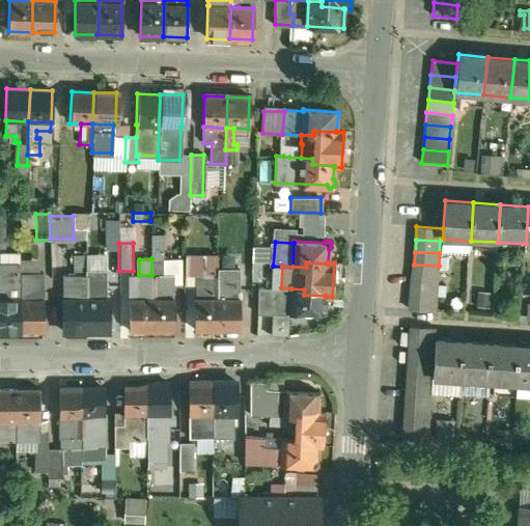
[(20,265),(0,265),(0,298),(0,330),(21,331),(21,330),(20,275),(20,272),(20,265)]
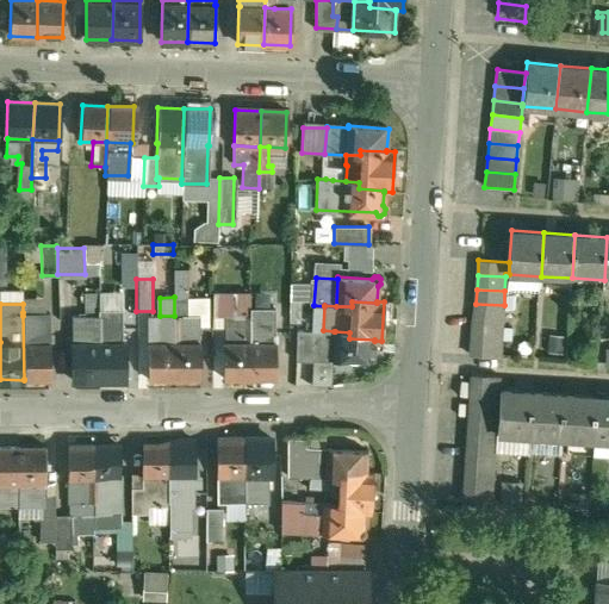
[(504,305),(476,304),(474,318),(503,319),(504,305)]
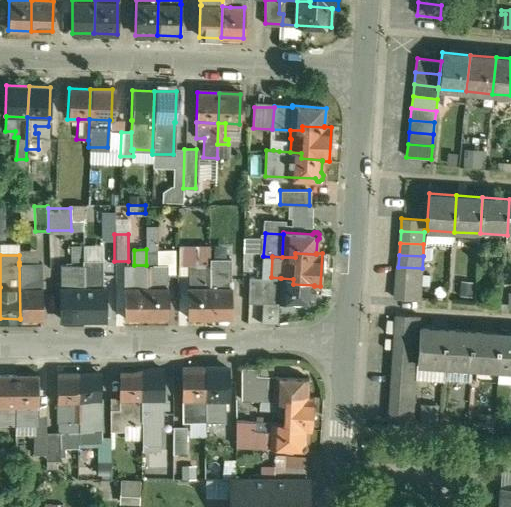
[(231,257),(210,258),(210,265),(209,265),(209,287),(229,287),(229,280),(231,280),(231,257)]
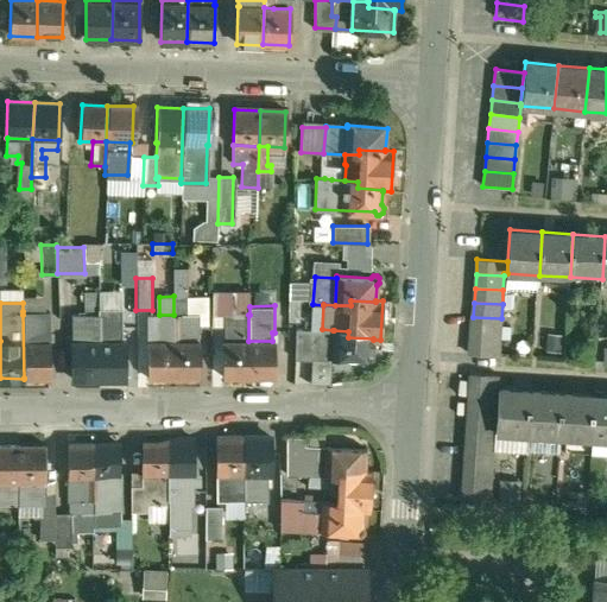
[(121,308),(97,308),(99,311),(99,315),(99,379),(126,378),(125,340),(122,340),(121,308)]
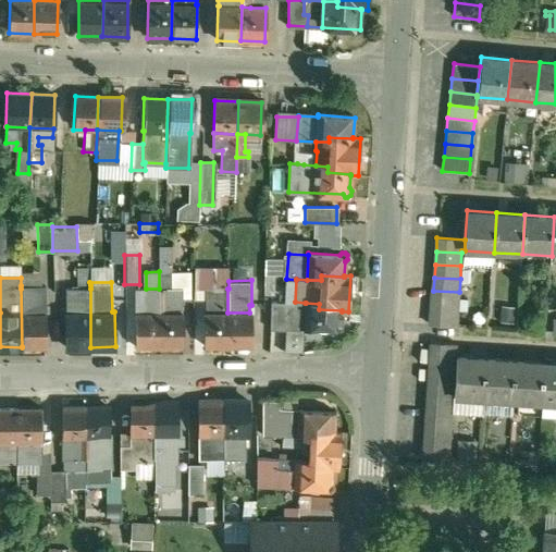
[(45,285),(21,285),(21,289),(22,346),(46,346),(46,313),(45,313),(45,285)]
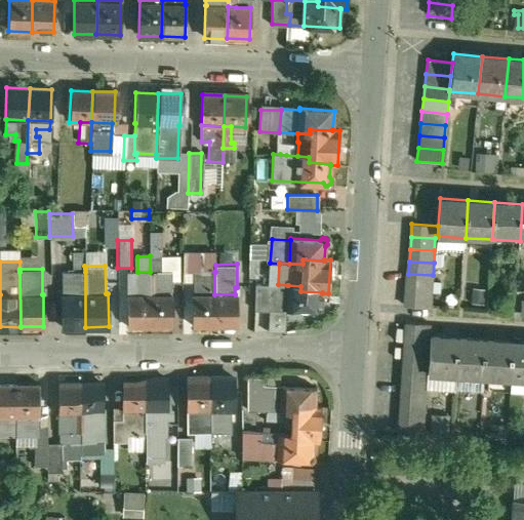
[(172,271),(158,271),(158,272),(150,272),(150,294),(171,294),(172,271)]
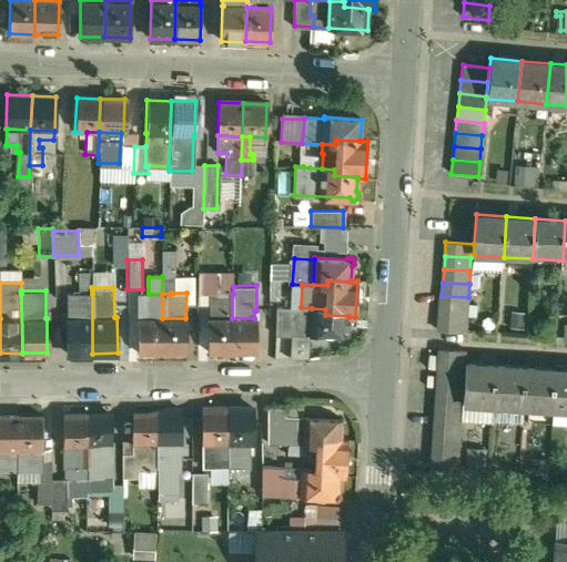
[(92,294),(67,294),(67,354),(92,354),(92,294)]
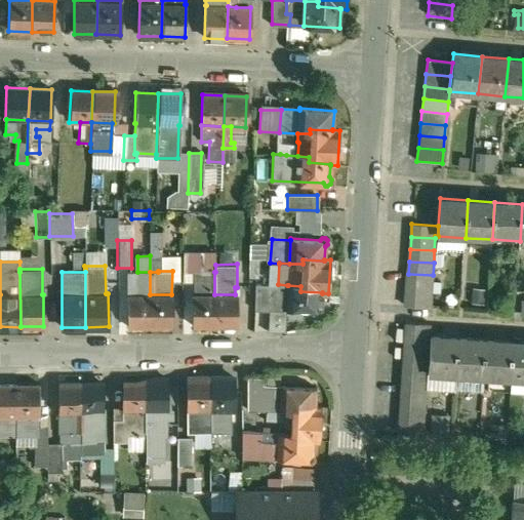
[(137,272),(128,272),(128,294),(150,294),(150,272),(137,272)]
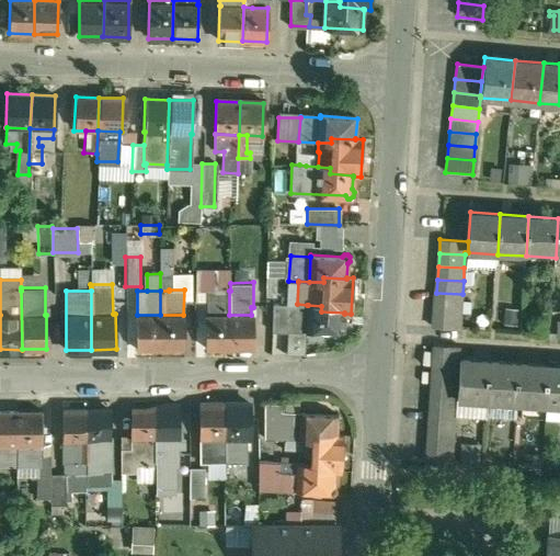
[(229,291),(207,291),(207,315),(229,315),(229,291)]
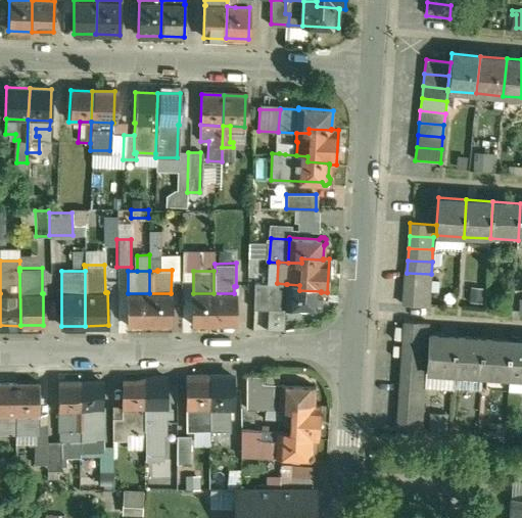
[(431,274),(407,273),(407,285),(430,286),(431,274)]
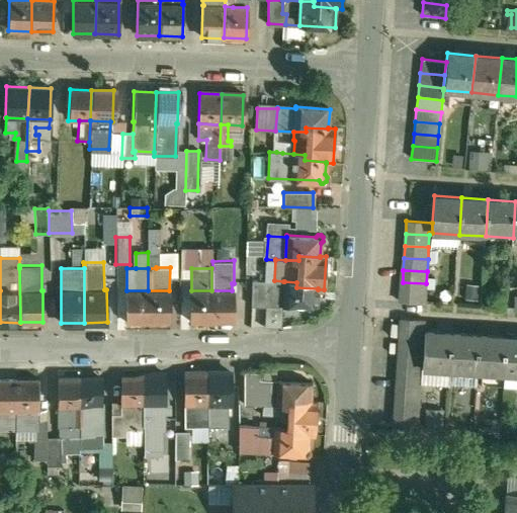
[(266,280),(253,279),(252,306),(264,306),(266,280)]
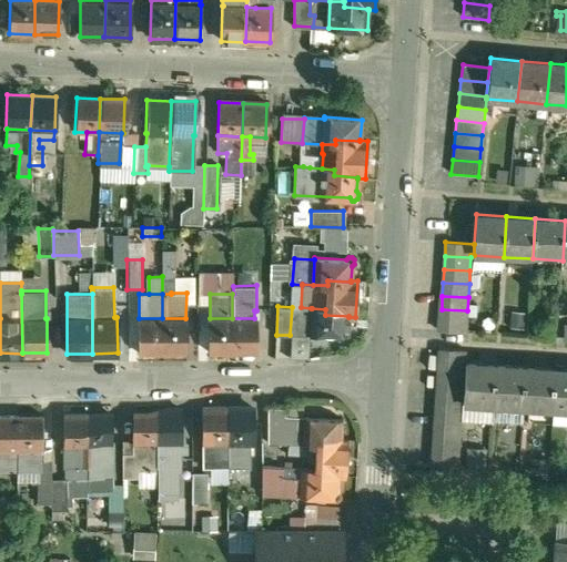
[(301,307),(292,307),(290,335),(310,336),(312,308),(311,308),(301,307)]
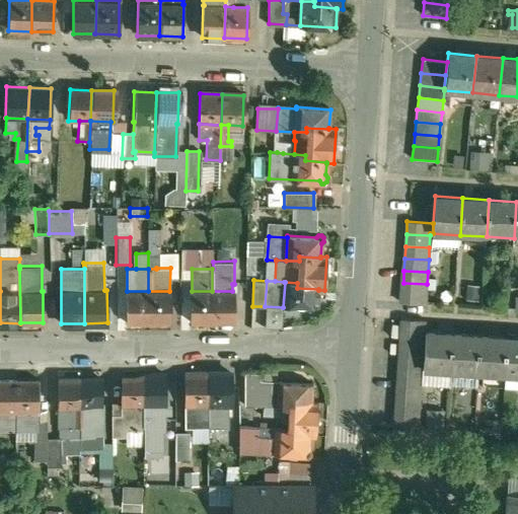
[(318,289),(297,288),(297,283),(285,282),(283,307),(317,309),(318,290),(318,289)]
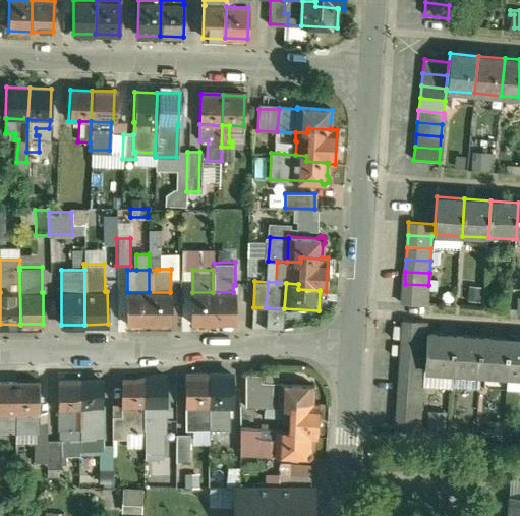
[(428,285),(405,284),(404,296),(428,297),(428,285)]
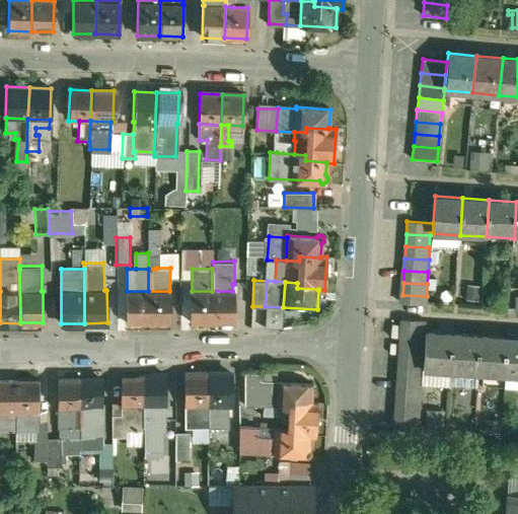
[(148,291),(127,291),(128,322),(148,321),(148,291)]
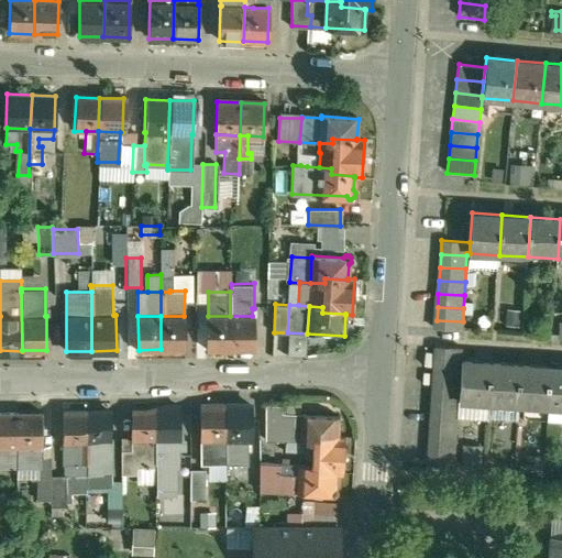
[(184,316),(161,316),(161,349),(185,349),(185,316),(184,316)]
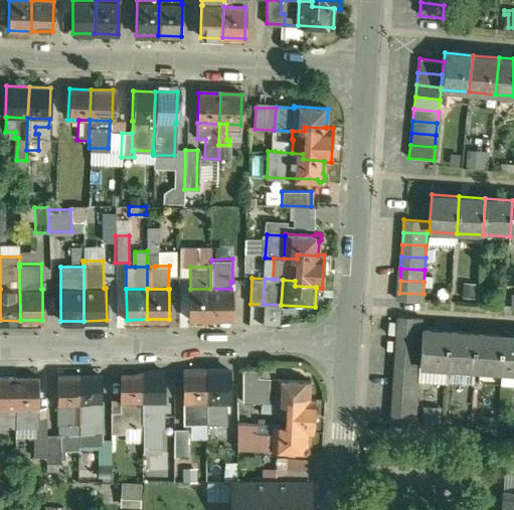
[(190,289),(188,289),(189,319),(210,319),(210,289),(190,289)]
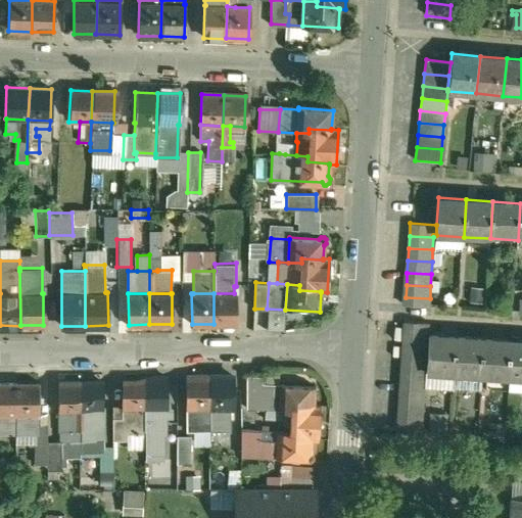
[(234,293),(214,293),(214,324),(236,324),(236,293),(234,293)]
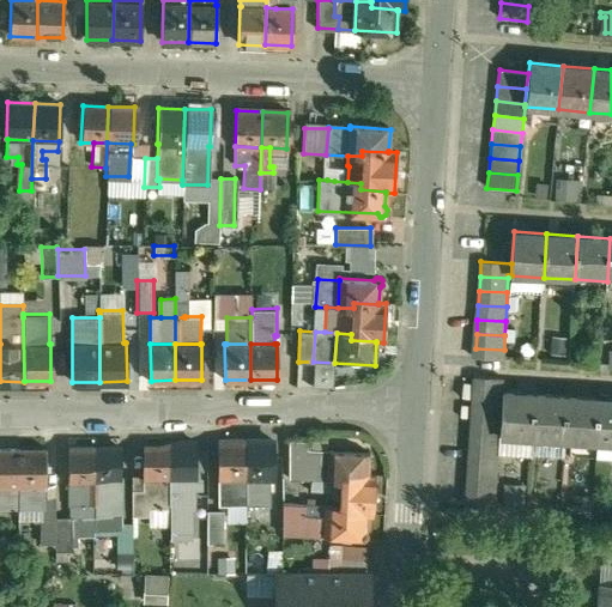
[(504,350),(476,348),(474,364),(503,365),(504,350)]
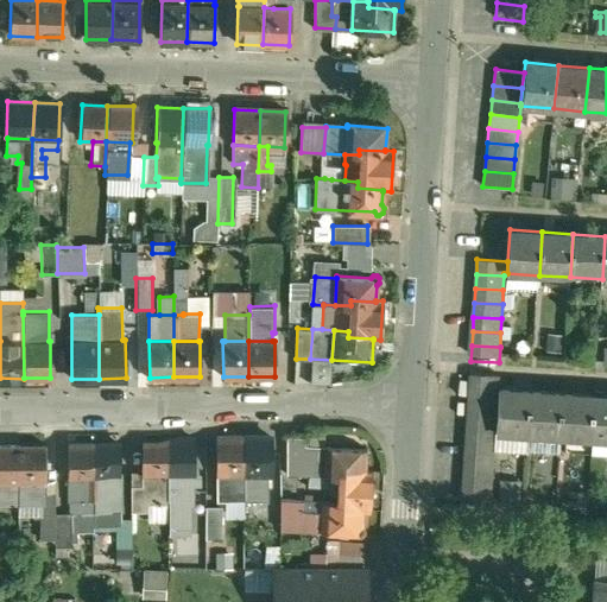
[(498,381),(469,380),(468,406),(497,409),(498,397),(498,381)]
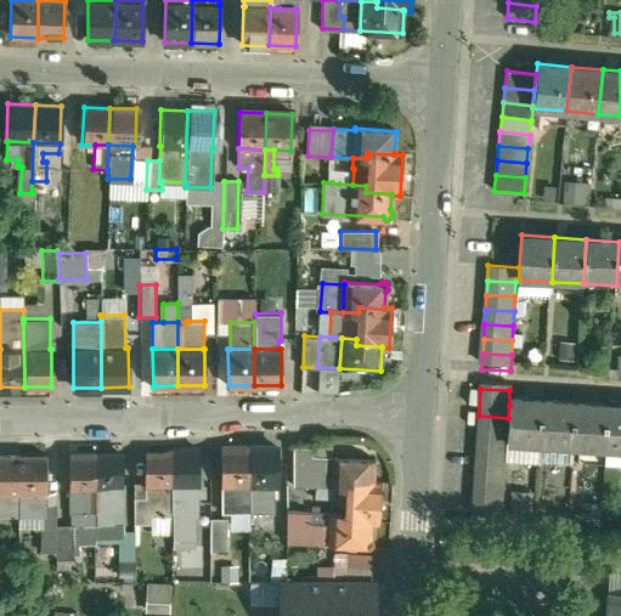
[(542,407),(509,406),(508,418),(507,433),(506,448),(506,450),(538,451),(542,407)]
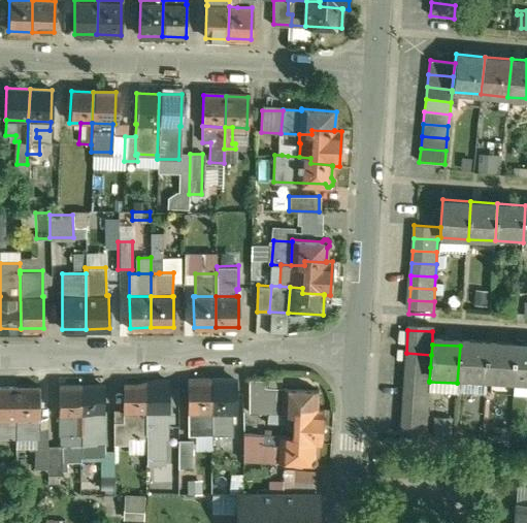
[(487,348),(460,346),(457,383),(485,385),(487,348)]
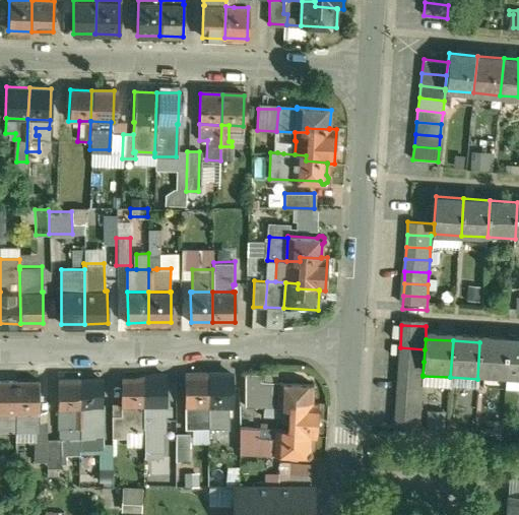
[(506,344),(479,342),(477,379),(504,381),(506,344)]
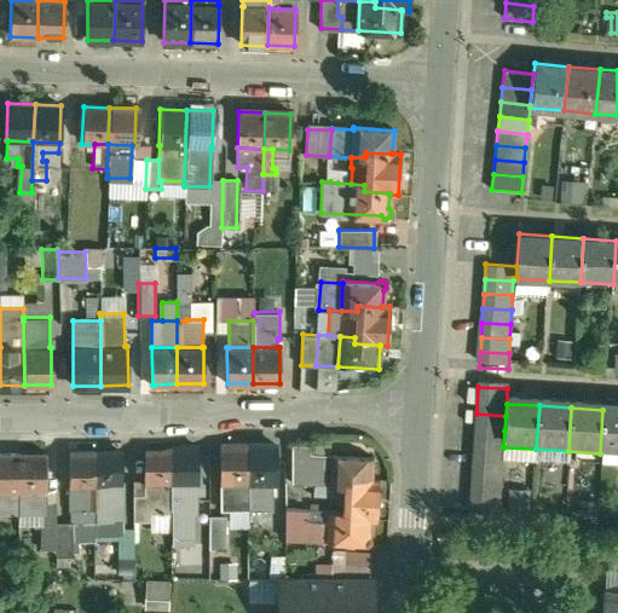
[(617,410),(602,410),(600,454),(617,454),(617,410)]
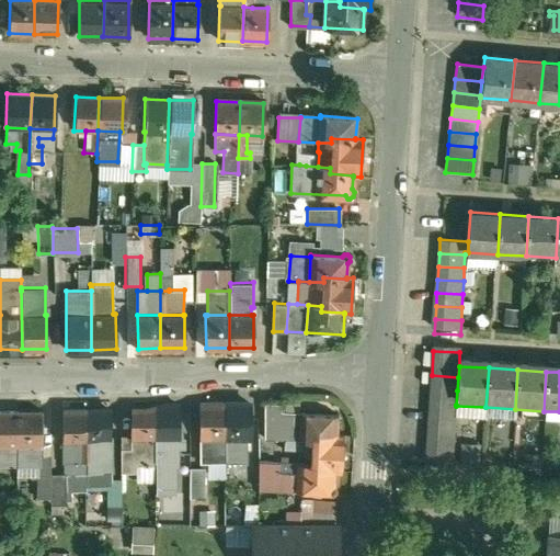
[(458,377),(432,375),(431,388),(457,390),(458,377)]
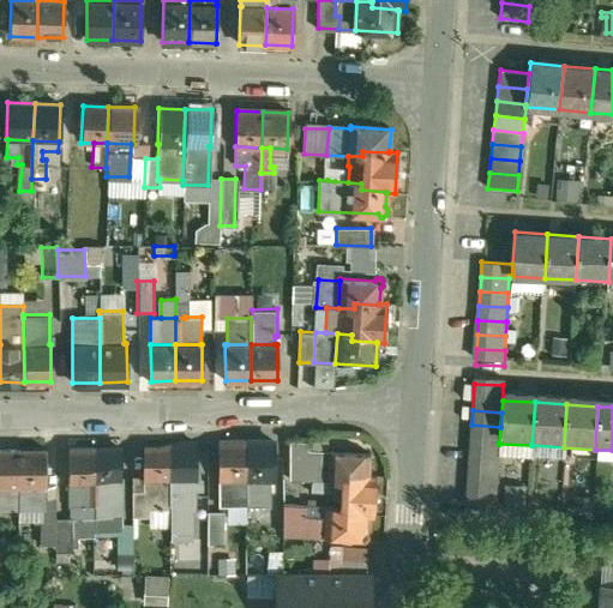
[(500,427),(472,425),(470,440),(499,443),(500,427)]
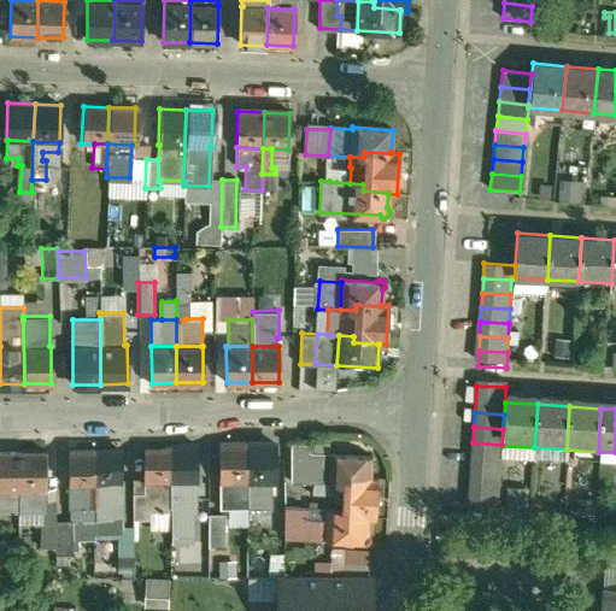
[(502,445),(473,442),(473,457),(500,459),(502,446),(502,445)]
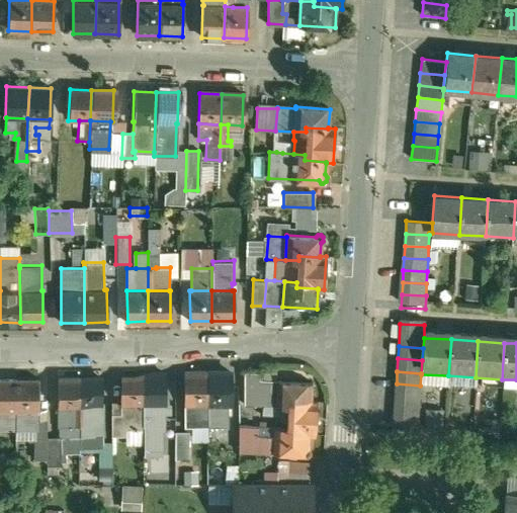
[(208,377),(185,377),(186,432),(209,431),(208,377)]
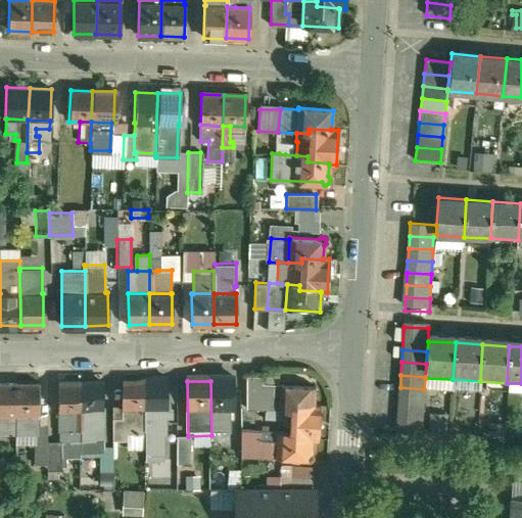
[(234,381),(210,381),(211,435),(231,435),(231,414),(234,414),(234,381)]
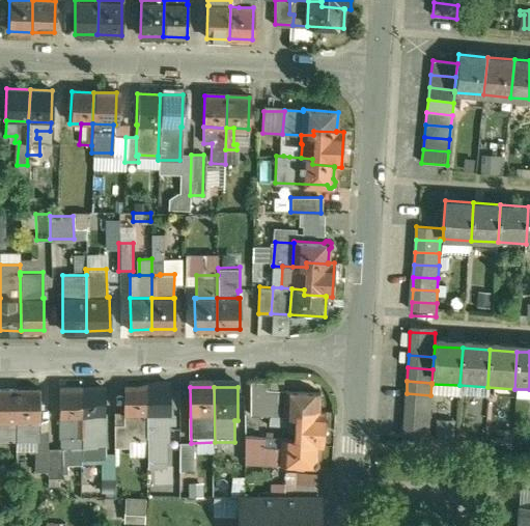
[(268,388),(252,387),(252,420),(265,421),(268,395),(268,393),(268,388)]
